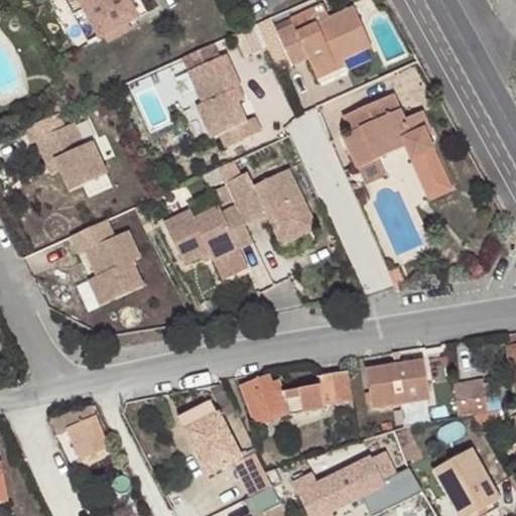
[(87,9),(82,0),(67,0),(76,15),(87,9)]
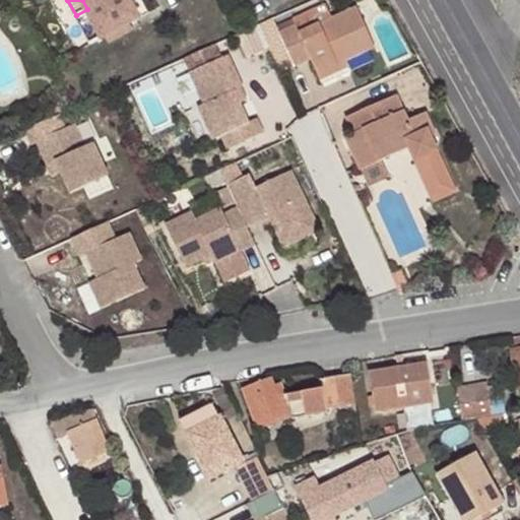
[(82,0),(87,9),(102,37),(139,17),(130,0),(82,0)]
